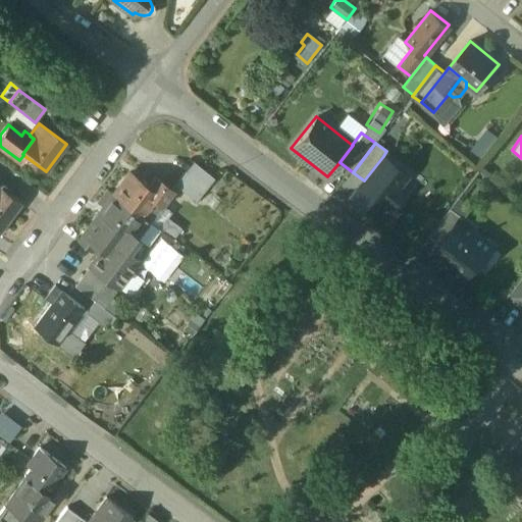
[(364,180),(352,196),(376,215),(389,199),(393,202),(401,192),(395,187),(406,173),(383,156),(364,180)]
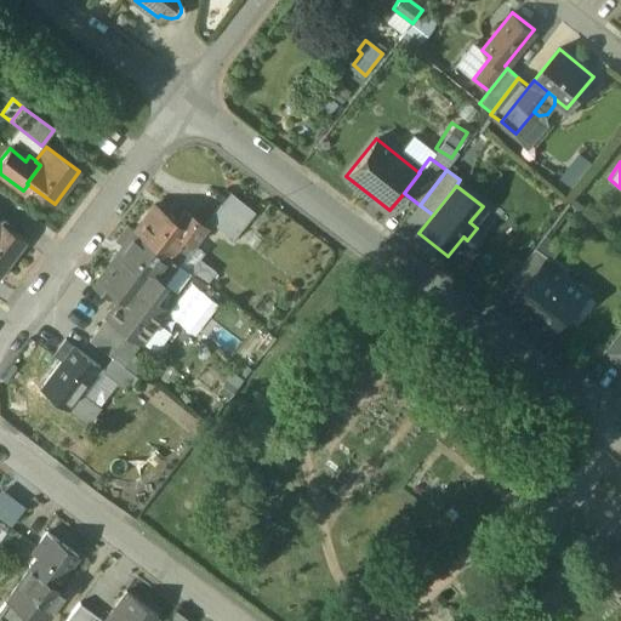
[(255,212),(231,193),(208,221),(232,240),(255,212)]
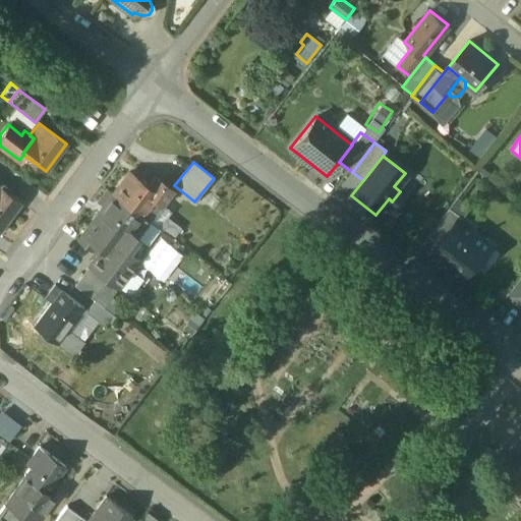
[(147,186),(129,173),(113,194),(140,215),(153,199),(160,205),(171,190),(154,177),(147,186)]
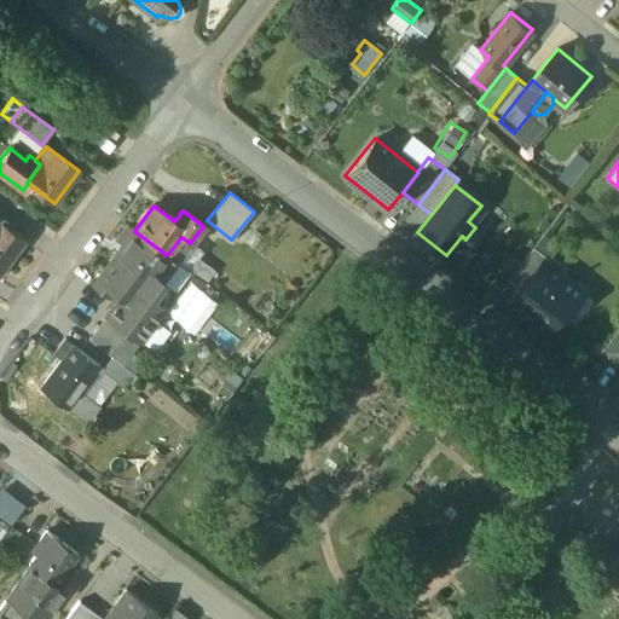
[(0,270),(23,241),(0,221),(0,270)]
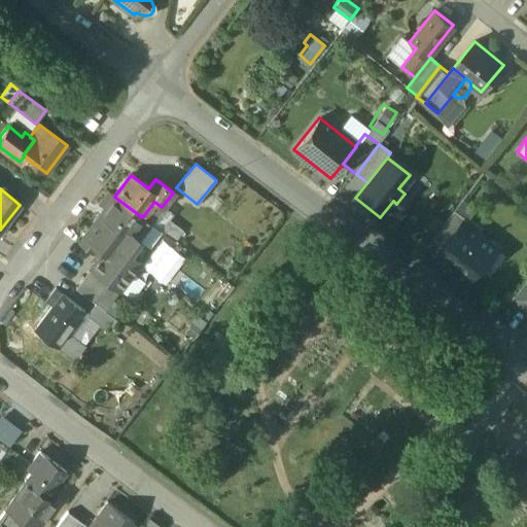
[(142,217),(114,197),(98,218),(115,231),(108,240),(113,244),(127,253),(137,240),(130,235),(142,217)]
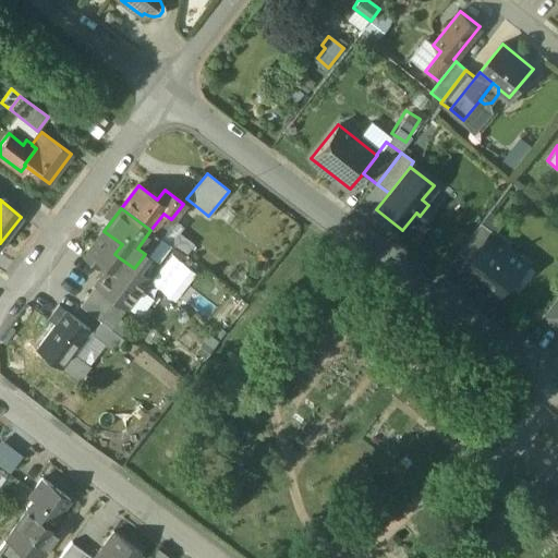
[(496,233),(482,222),(457,253),(468,261),(466,263),(466,267),(490,235),(493,238),(496,233)]
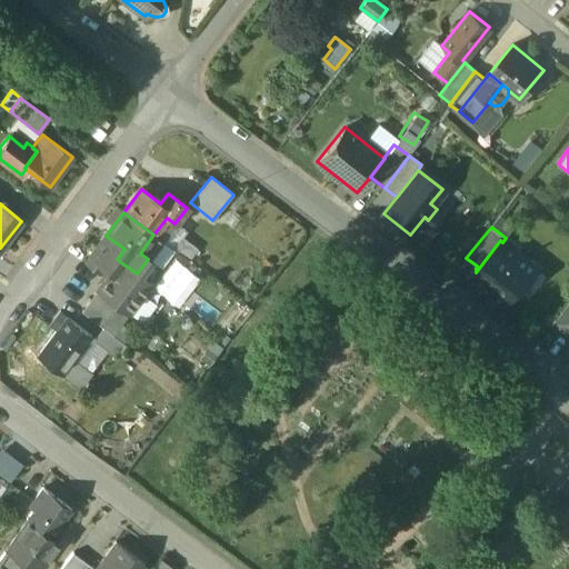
[(171,248),(153,235),(140,253),(148,259),(149,258),(158,266),(171,248)]
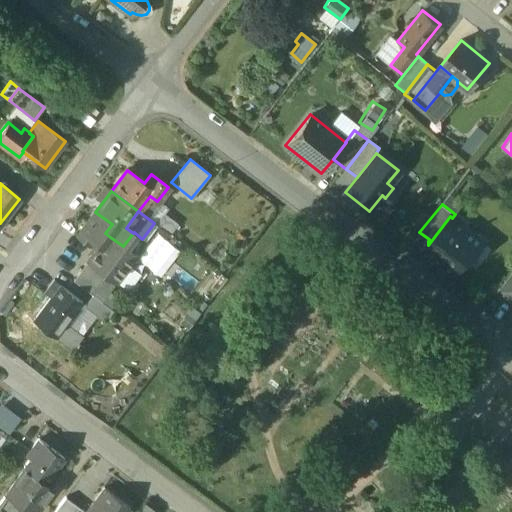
[(112,224),(95,212),(77,236),(88,245),(92,240),(99,245),(102,247),(110,237),(105,233),(112,224)]
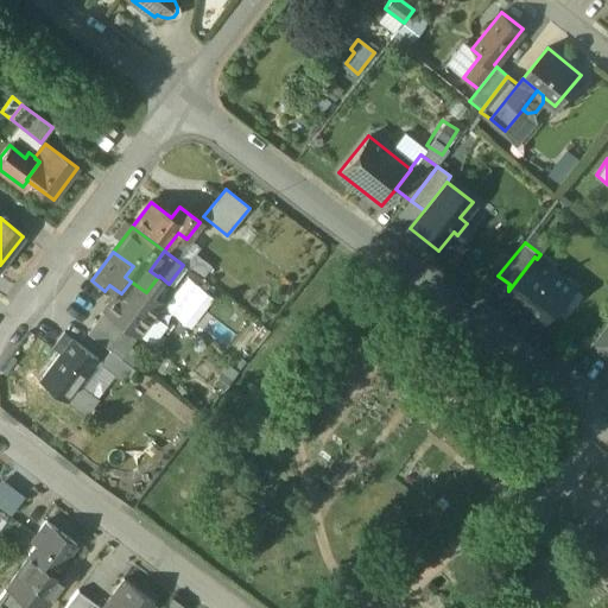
[(537,259),(534,257),(508,291),(511,304),(538,325),(557,302),(563,301),(570,292),(575,291),(578,287),(568,279),(563,279),(537,259)]
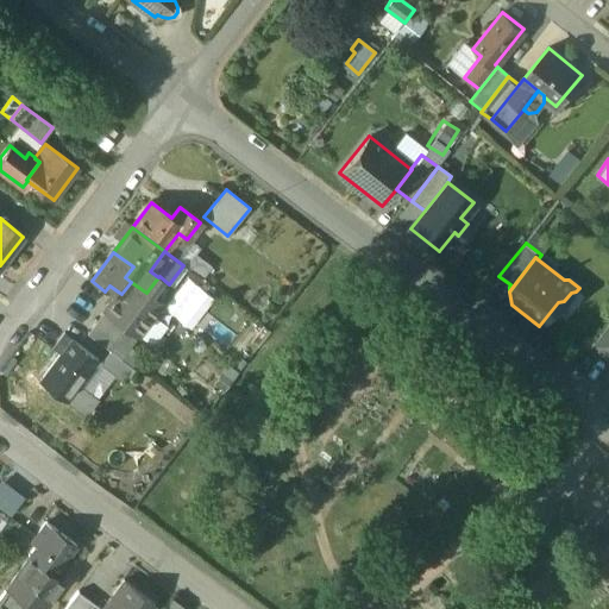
[(146,293),(131,282),(121,294),(118,292),(104,309),(136,333),(159,302),(146,293)]
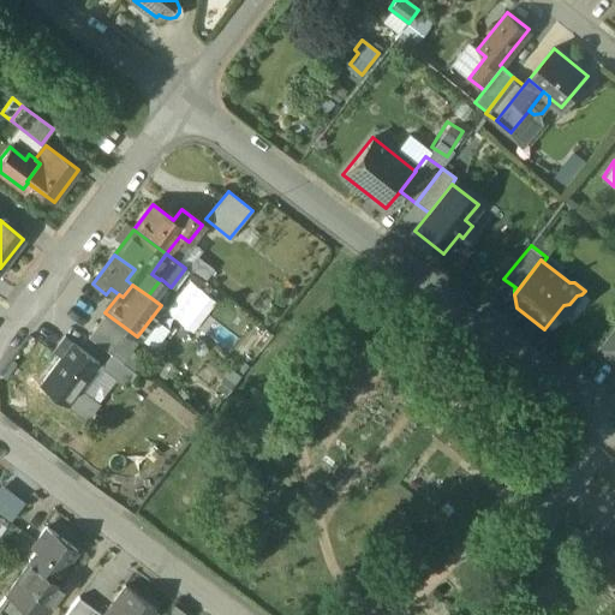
[(127,330),(105,312),(87,336),(111,354),(127,330)]
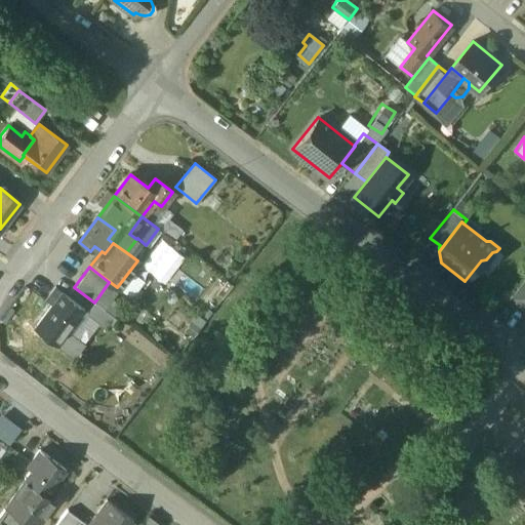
[(524,278),(510,297),(524,309),(524,278)]
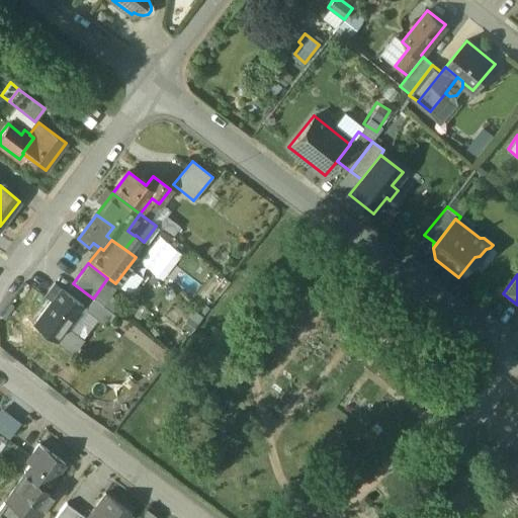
[(60,289),(33,324),(57,341),(82,307),(60,289)]
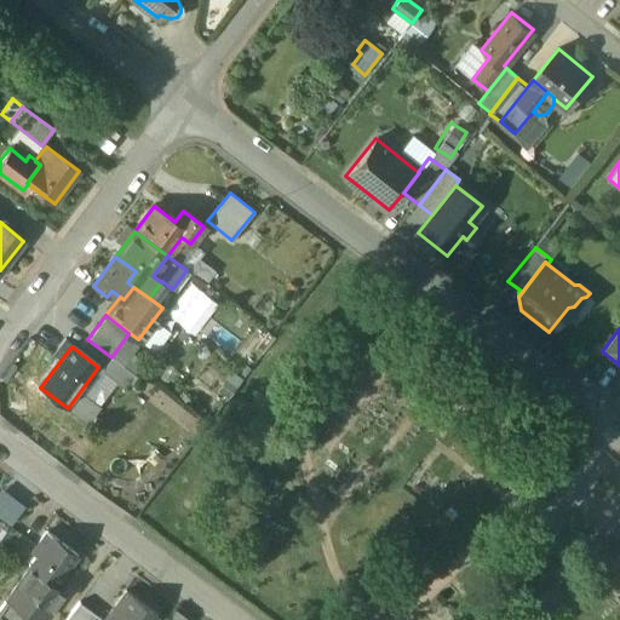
[(132,373),(112,357),(102,371),(122,386),(132,373)]
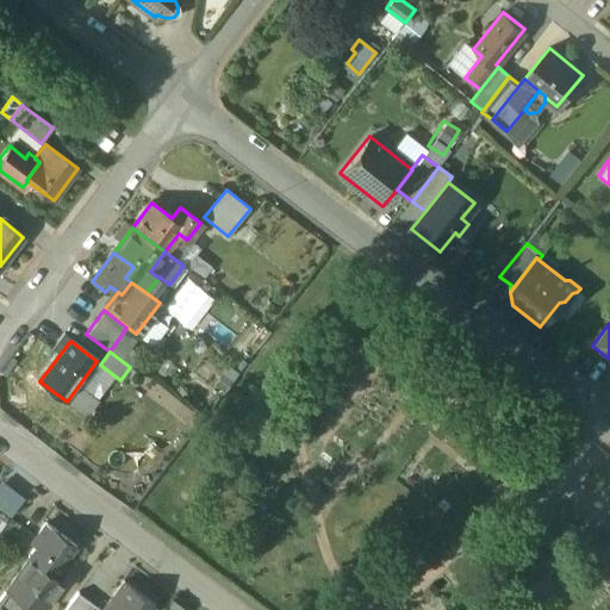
[(75,546),(44,522),(35,535),(39,540),(26,556),(53,576),(75,546)]
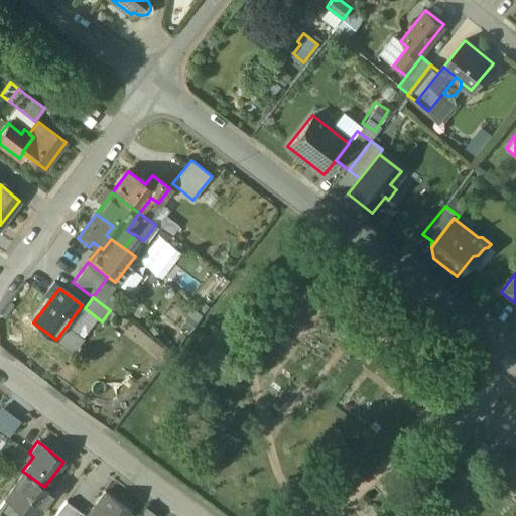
[(44,487),(22,471),(0,500),(0,513),(3,515),(34,515),(52,493),(44,487)]
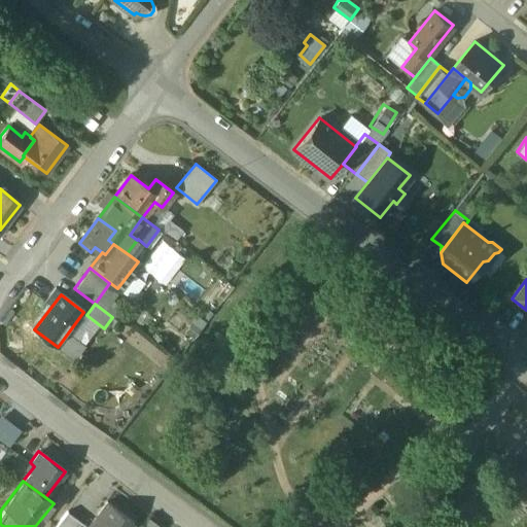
[(107,501),(88,526),(130,526),(134,522),(107,501)]
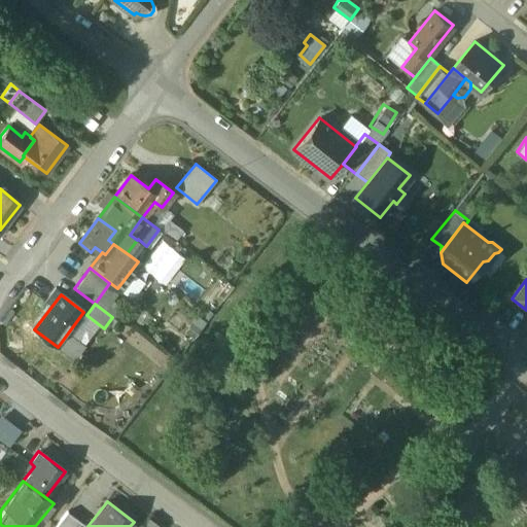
[(66,512),(54,526),(71,526),(77,520),(66,512)]
